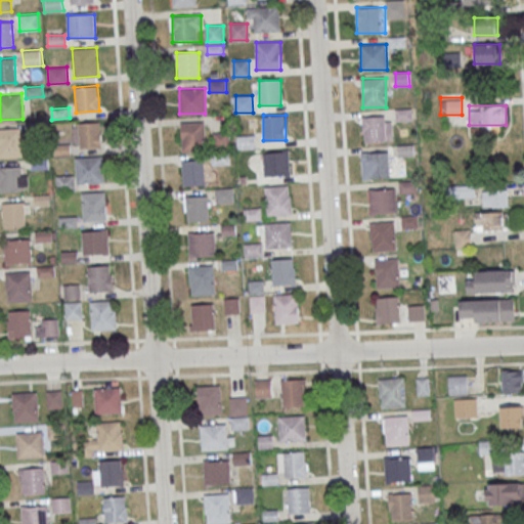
[(392,140),(391,116),(362,117),(363,141),(392,140)]
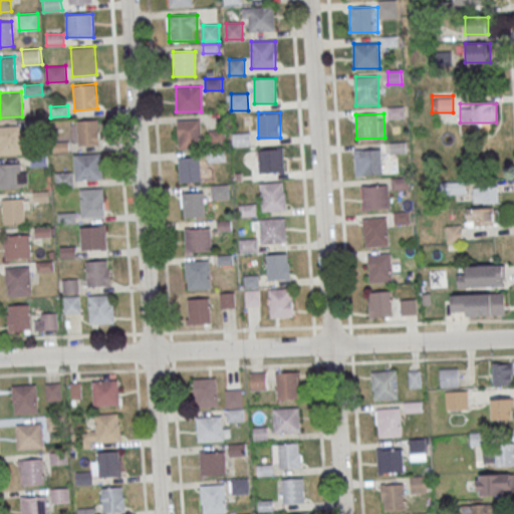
[(76,120),(98,119),(100,144),(78,146),(76,120)]
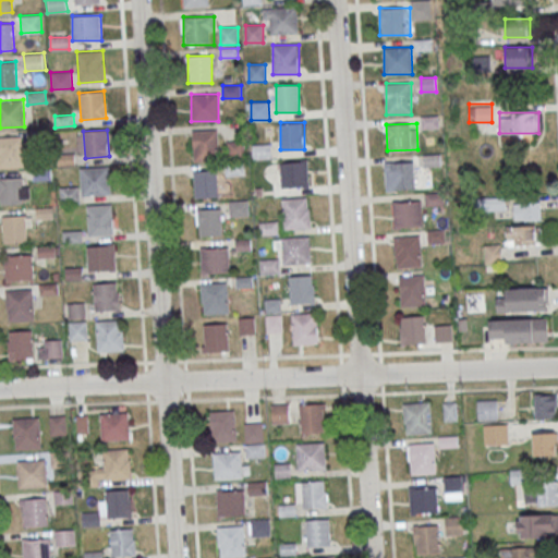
[(193,160),(218,160),(218,130),(193,130),(193,160)]
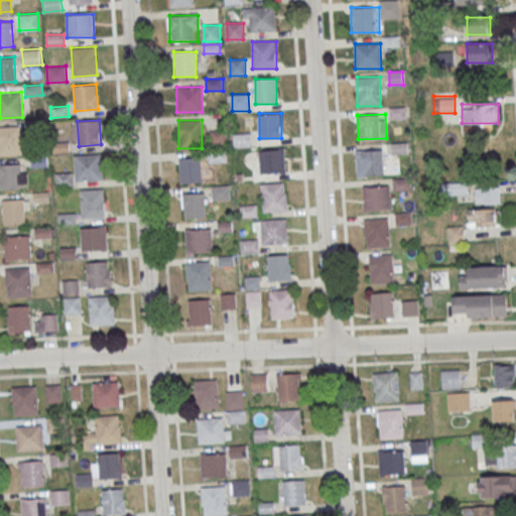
[(0,126),(20,125),(22,153),(0,155),(0,126)]
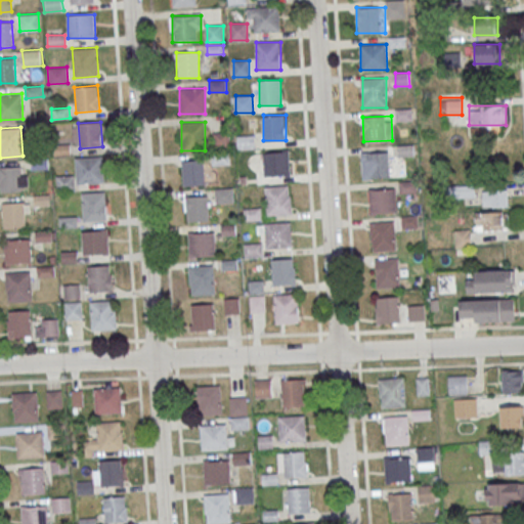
[(229,149),(229,132),(213,133),(213,149),(229,149)]
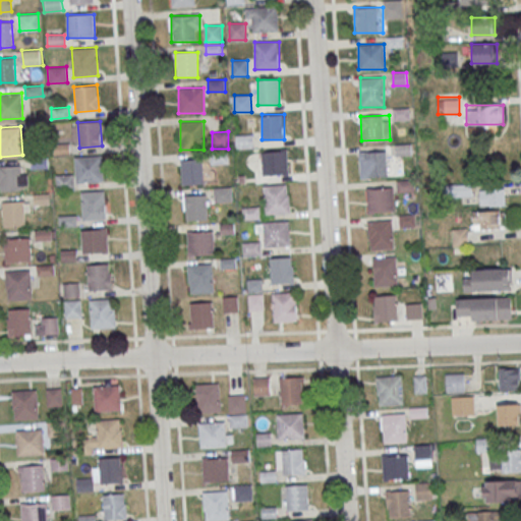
[(288,174),(288,151),(263,151),(263,174),(288,174)]
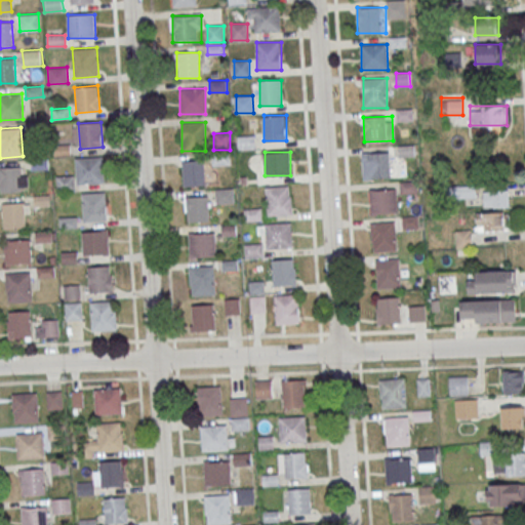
[(368,152),(368,177),(390,177),(390,152),(368,152)]
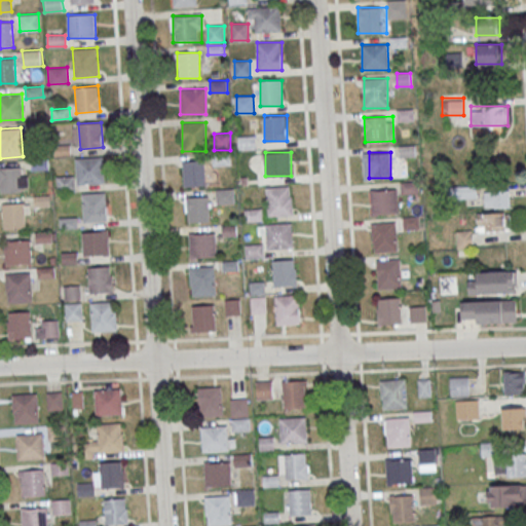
[(214,154),(214,164),(230,164),(230,154),(214,154)]
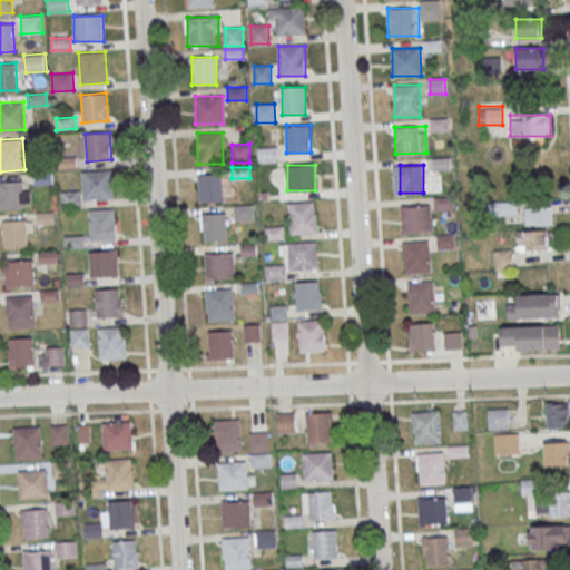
[(81,172),(111,169),(114,198),(84,199),(81,172)]
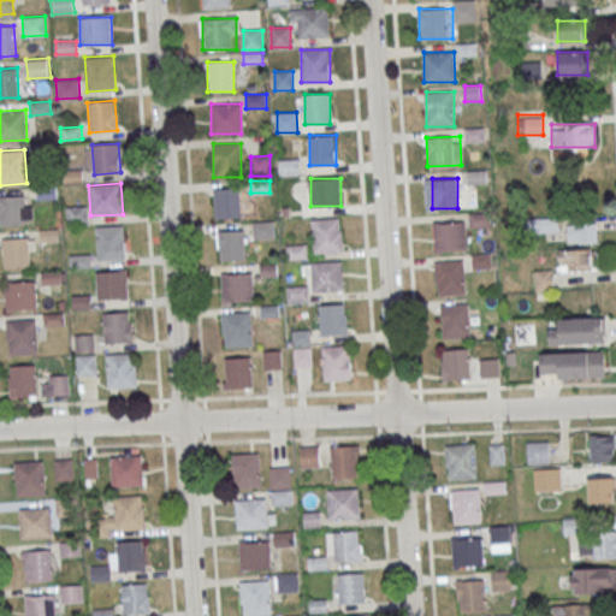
[(240,218),(240,188),(214,188),(214,218),(240,218)]
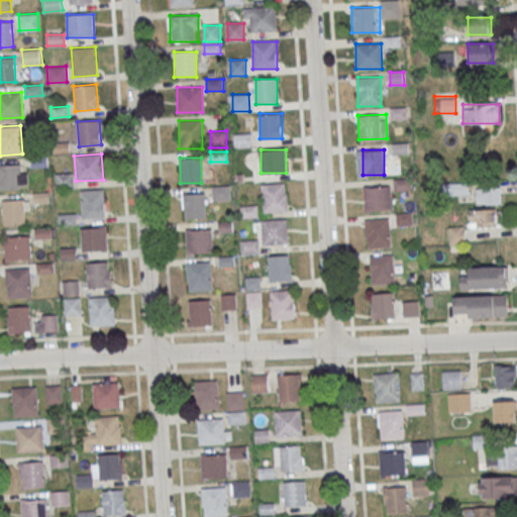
[(0,164),(20,163),(22,188),(0,190),(0,164)]
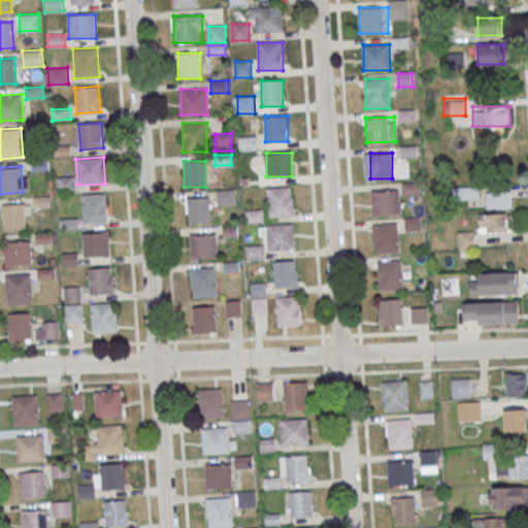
[(73,192),(74,177),(57,177),(57,192),(73,192)]
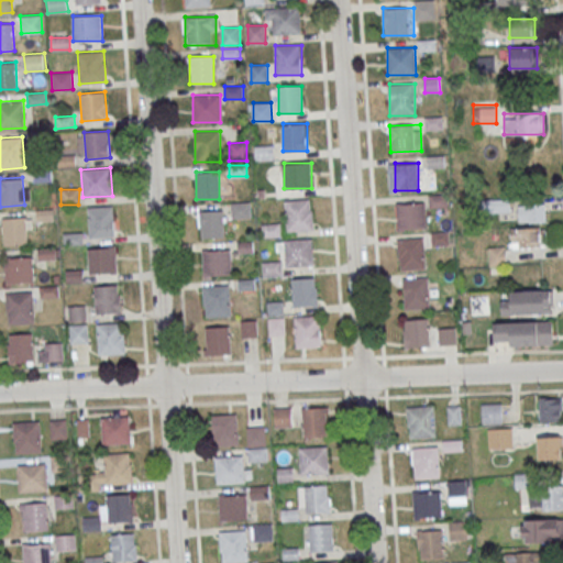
[(286,200),(286,231),(312,231),(312,200),(286,200)]
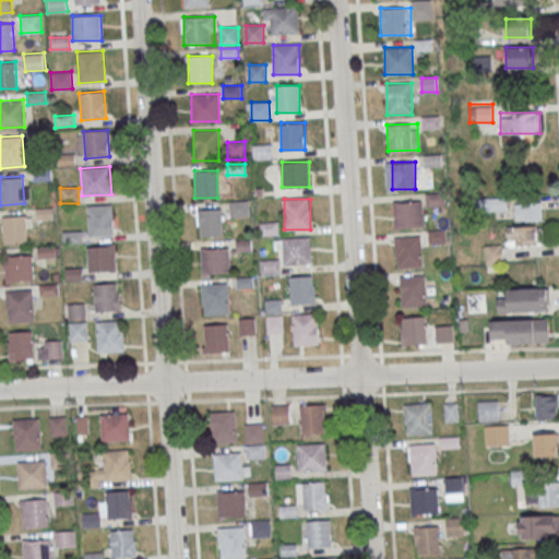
[(480,200),(480,210),(506,210),(506,200),(480,200)]
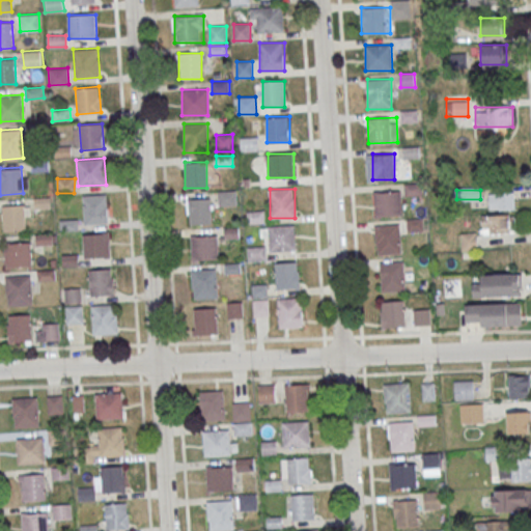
[(218,191),(218,205),(235,205),(235,191),(218,191)]
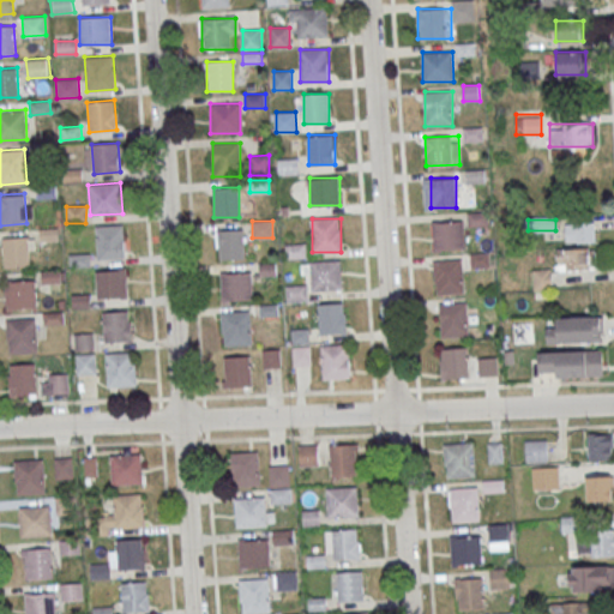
[(463,221),(433,221),(434,250),(464,250),(463,221)]
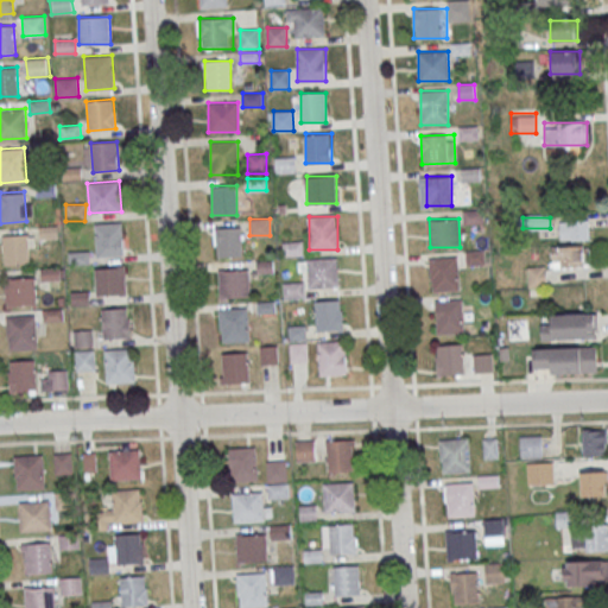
[(589,240),(589,221),(559,221),(559,240),(589,240)]
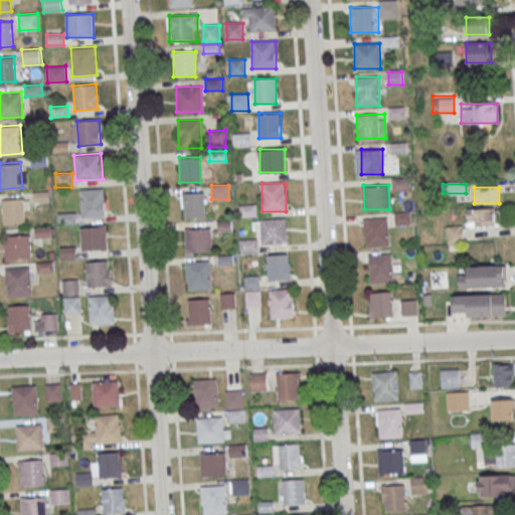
[(79,189),(104,188),(106,216),(81,217),(79,189)]
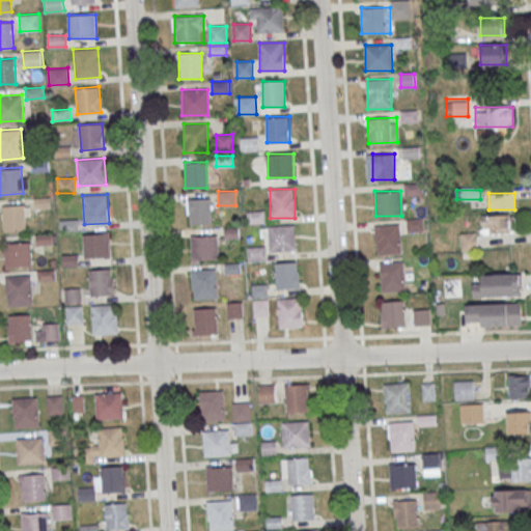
[(189,225),(212,224),(211,198),(188,199),(189,225)]
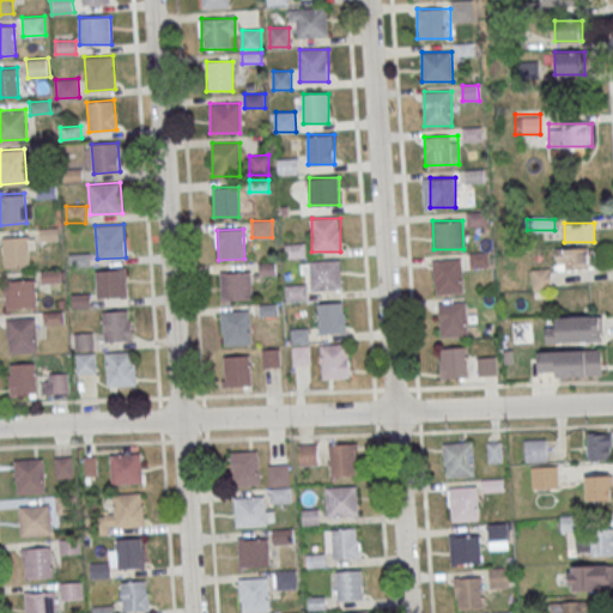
[(1,237),(28,235),(30,265),(4,267),(1,237)]
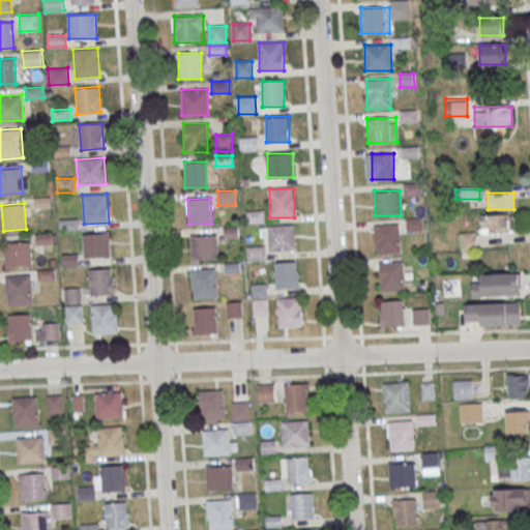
[(480,215),(480,233),(509,233),(509,215),(480,215)]
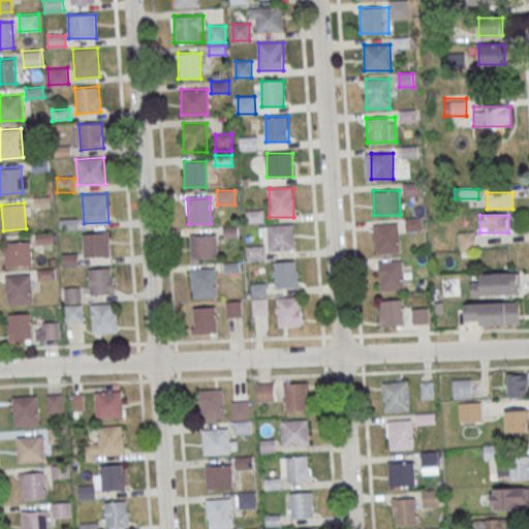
[(293,224),(260,226),(261,238),(267,238),(268,248),(268,250),(294,249),(293,224)]
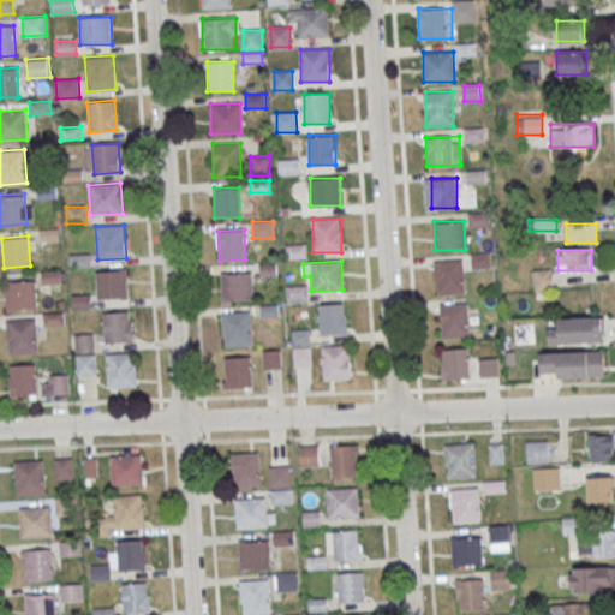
[(464,294),(464,261),(435,261),(435,294),(464,294)]
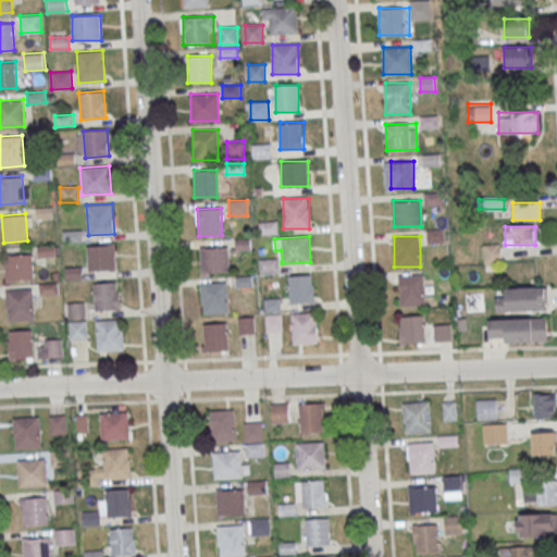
[(485,262),(500,261),(498,243),(483,244),(485,262)]
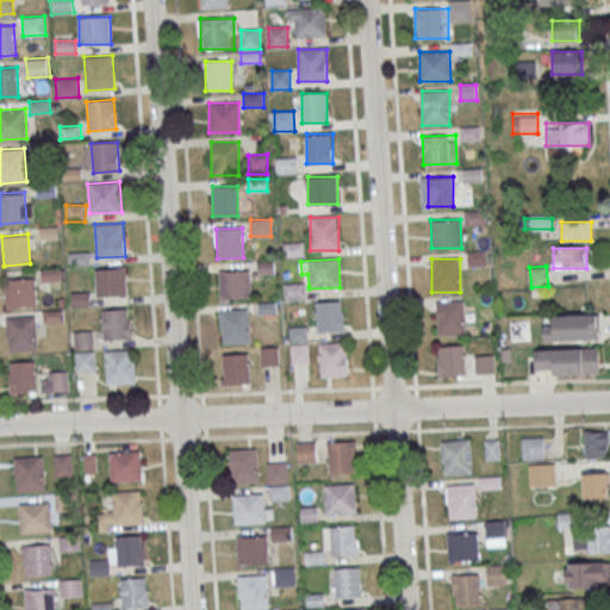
[(94,269),(125,267),(128,294),(97,297),(94,269)]
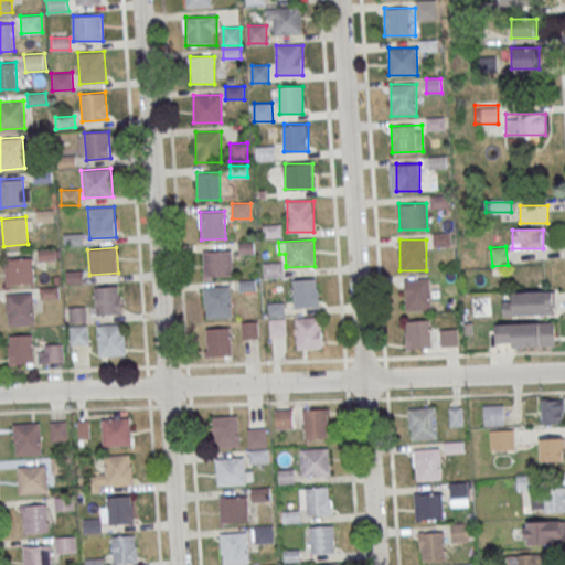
[(231,276),(231,251),(204,251),(204,276),(231,276)]
